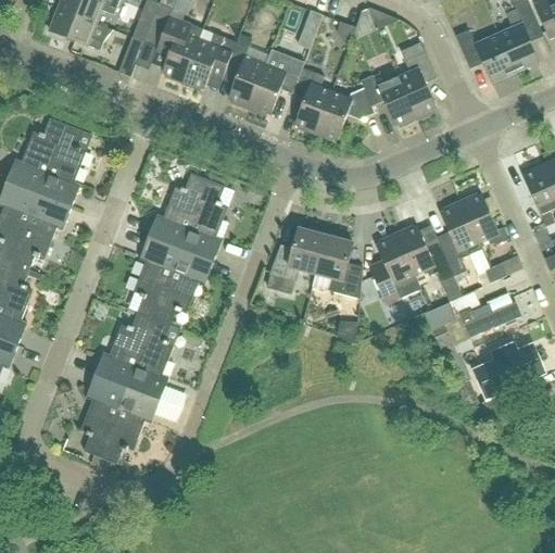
[(60,0),(57,8),(96,23),(101,9),(113,14),(118,0),(60,0)]
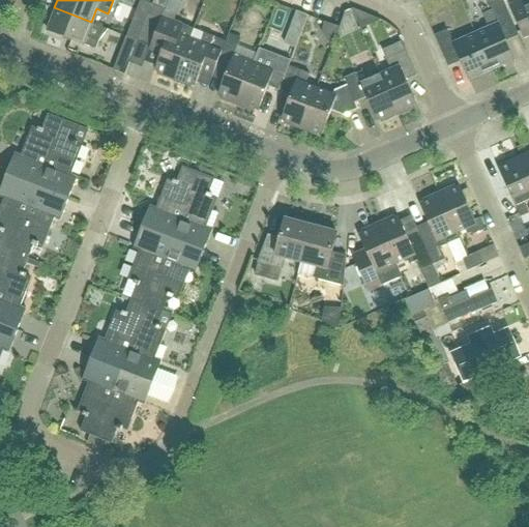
[(488,26),(474,32),(491,67),(513,58),(503,34),(516,29),(517,34),(518,33),(502,0),(500,0),(490,4),(491,8),(481,12),(488,26)]
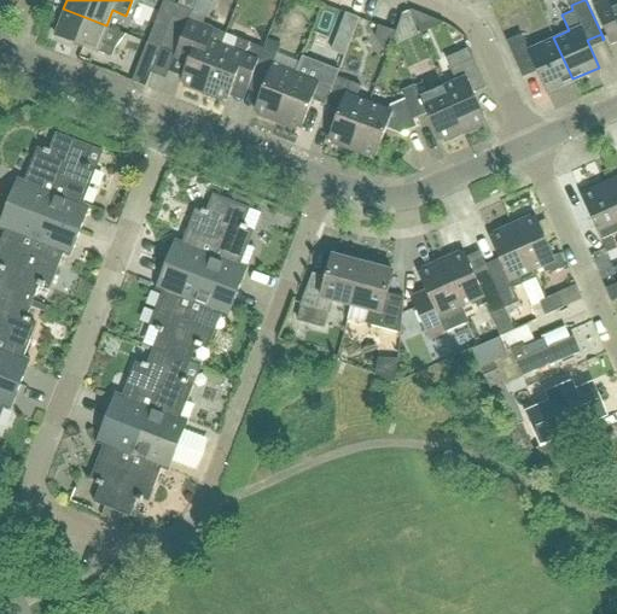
[(601,0),(593,4),(610,42),(611,41),(609,36),(616,31),(616,0),(601,0)]
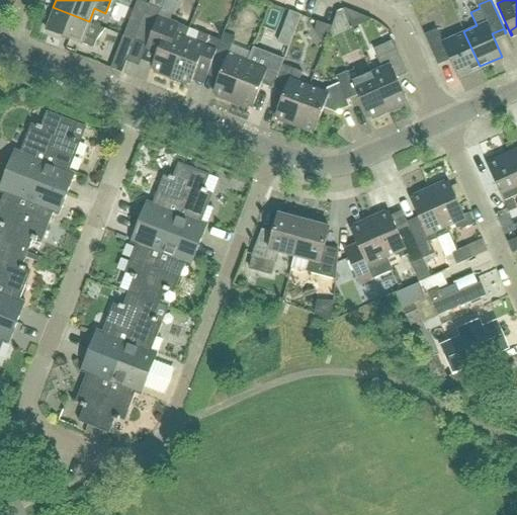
[(101,25),(89,21),(53,7),(45,27),(93,47),(101,25)]
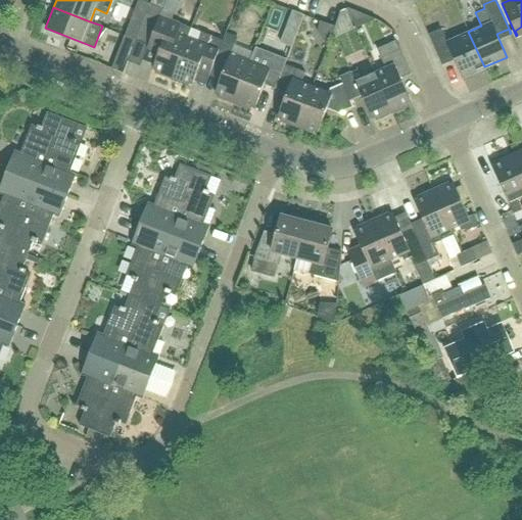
[(148,43),(149,39),(157,17),(146,12),(136,39),(148,43)]
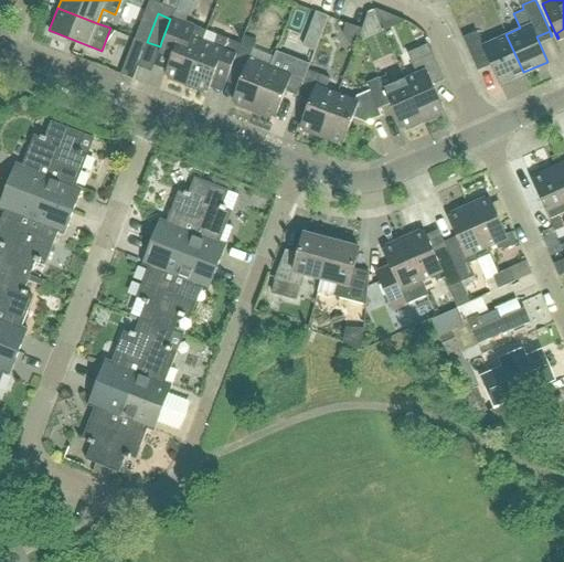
[(161,42),(160,46),(172,52),(165,72),(168,74),(167,76),(184,83),(202,40),(201,40),(205,29),(172,16),(170,19),(161,42)]
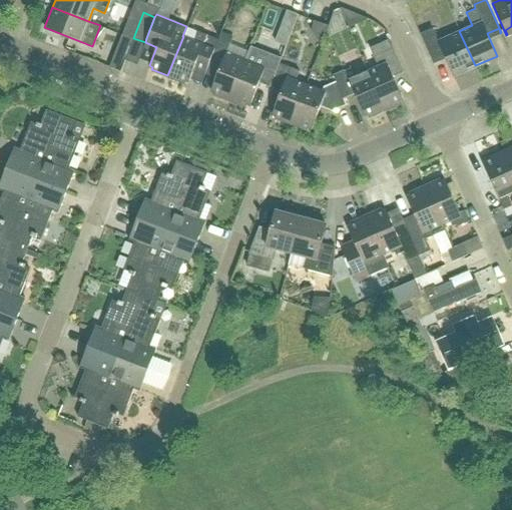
[(432,27),(420,32),(433,62),(434,62),(432,58),(443,53),(453,75),(475,65),(459,31),(438,40),(432,27)]
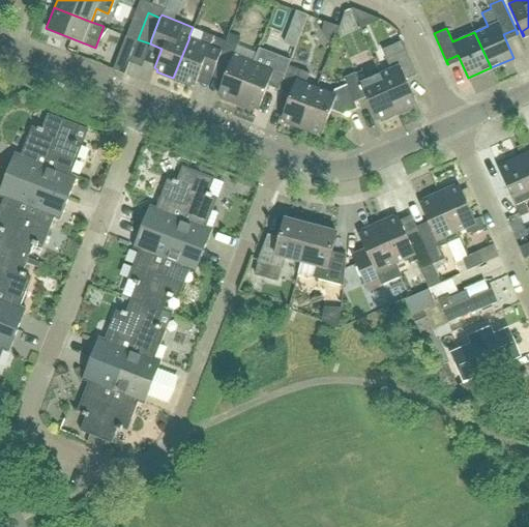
[(195,83),(202,64),(213,68),(215,64),(225,39),(204,31),(200,41),(189,37),(173,78),(189,85),(190,82),(195,83)]
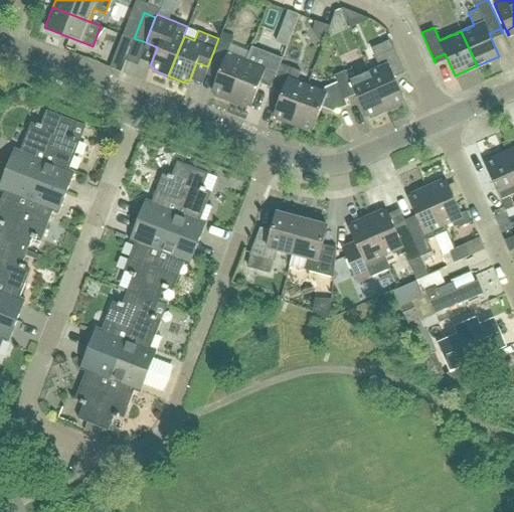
[(218,38),(209,62),(220,66),(211,90),(214,91),(213,94),(229,100),(245,60),(225,52),(233,33),(223,30),(219,38),(218,38)]
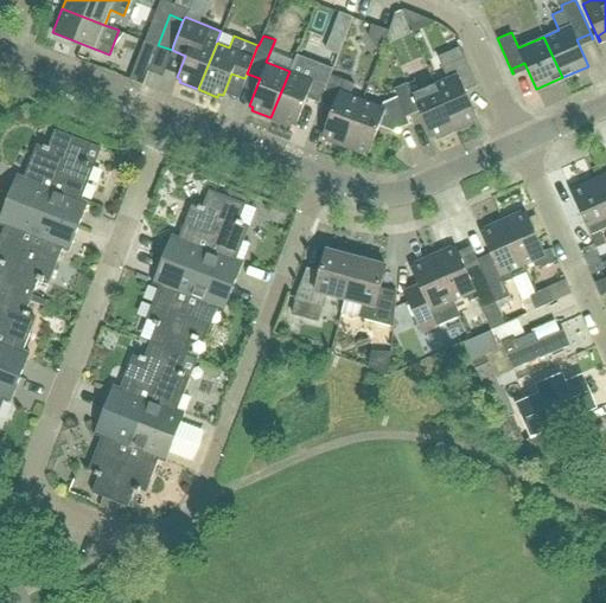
[(434,83),(454,129),(473,121),(472,117),(476,116),(464,89),(477,83),(465,56),(459,45),(437,55),(447,77),(434,83)]
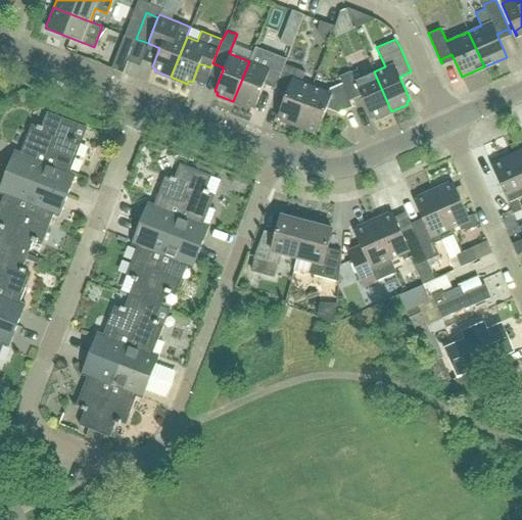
[(249,61),(233,101),(250,107),(251,105),(254,106),(264,83),(275,87),(284,63),(265,55),(261,65),(249,61)]
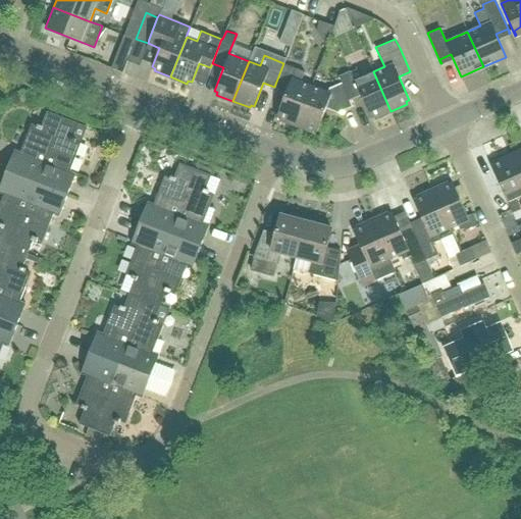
[(283,63),(274,87),(285,92),(276,115),(279,116),(278,119),(295,125),(311,85),(292,78),(296,67),(283,63)]
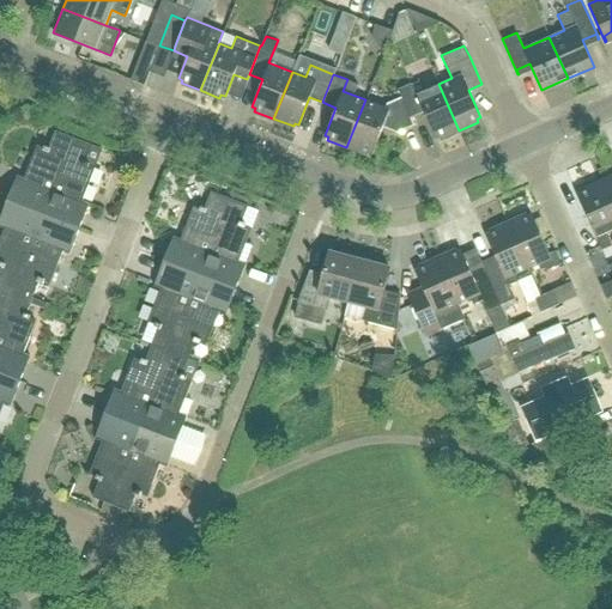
[(410,116),(423,110),(435,138),(438,135),(440,139),(459,131),(438,84),(416,93),(411,81),(397,87),(400,96),(410,116)]
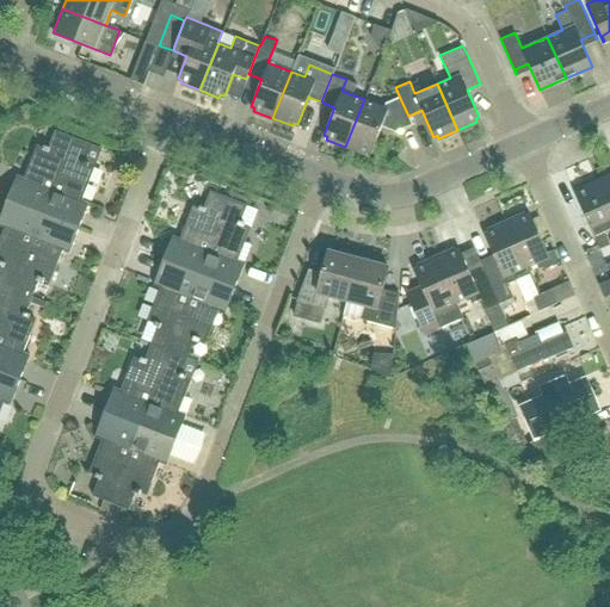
[(364,99),(345,147),(365,154),(367,150),(370,153),(381,125),(395,130),(412,123),(408,116),(399,95),(384,101),(383,106),(364,99)]
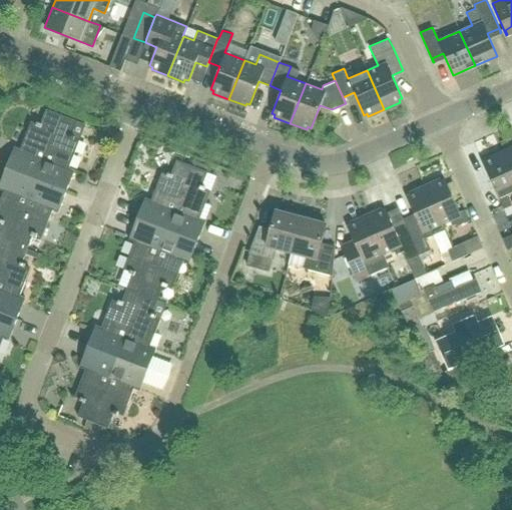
[(14,145),(6,166),(36,178),(61,114),(46,108),(40,122),(36,121),(36,122),(30,120),(20,147),(14,145)]
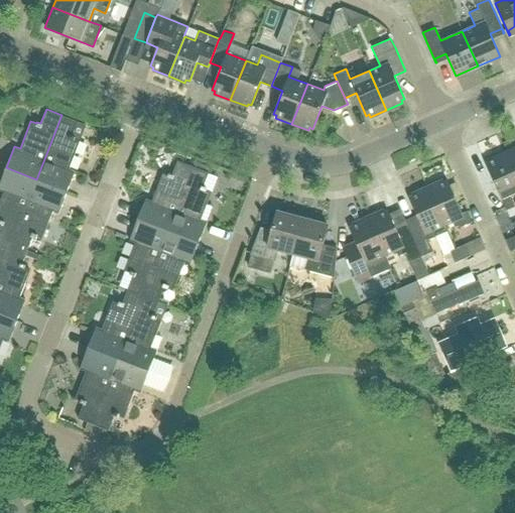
[(77,121),(61,115),(36,179),(67,191),(75,170),(69,167),(80,140),(74,138),(75,136),(71,135),(77,121)]
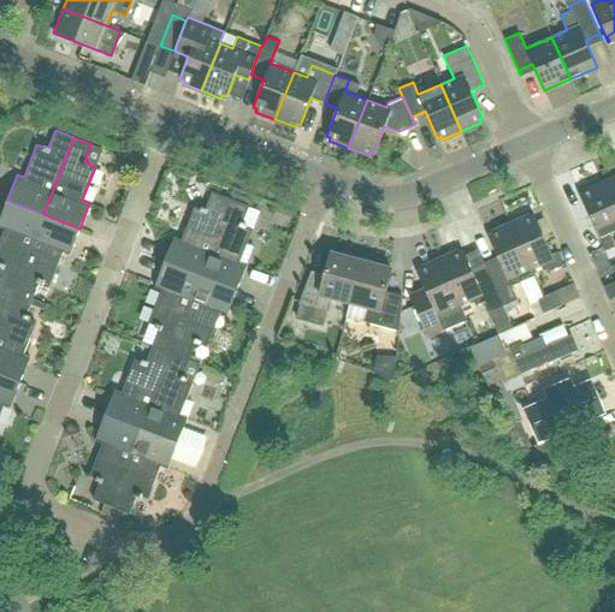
[(614,174),(601,180),(614,213),(614,174)]
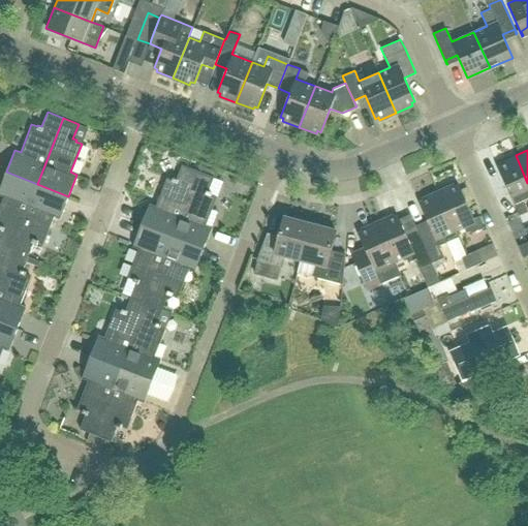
[(523,200),(527,197),(527,183),(516,155),(499,162),(501,165),(497,167),(518,214),(527,210),(523,200)]
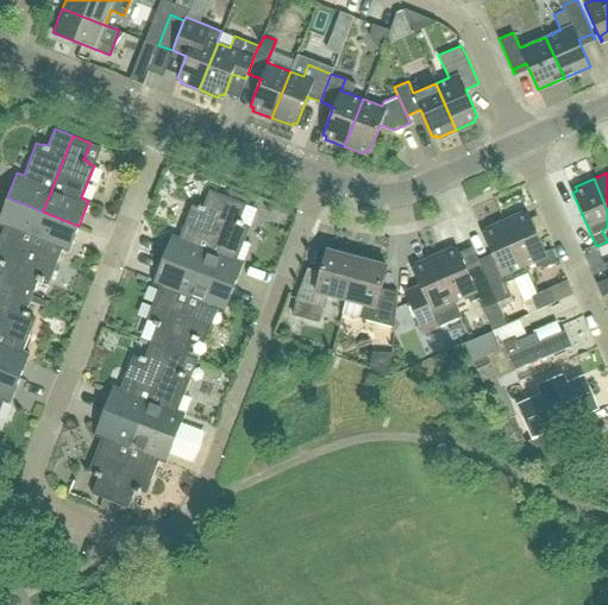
[(198,271),(227,195),(210,189),(202,206),(199,203),(198,206),(192,203),(179,235),(171,233),(162,258),(198,271)]
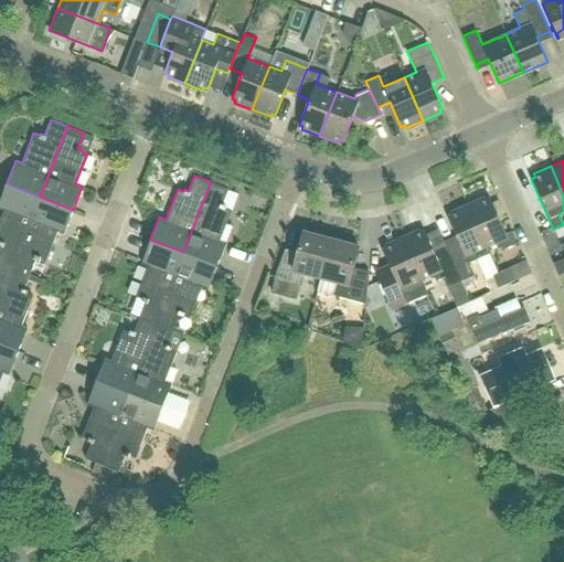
[(183,252),(216,265),(225,242),(219,240),(231,209),(225,207),(225,205),(222,203),(227,188),(211,181),(183,252)]
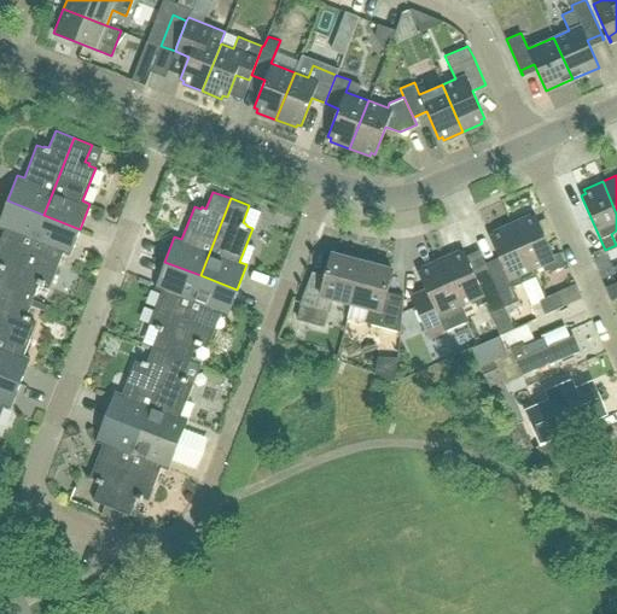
[(44,215),(7,200),(0,218),(0,227),(4,229),(0,239),(0,268),(1,268),(0,270),(0,285),(13,291),(44,215)]
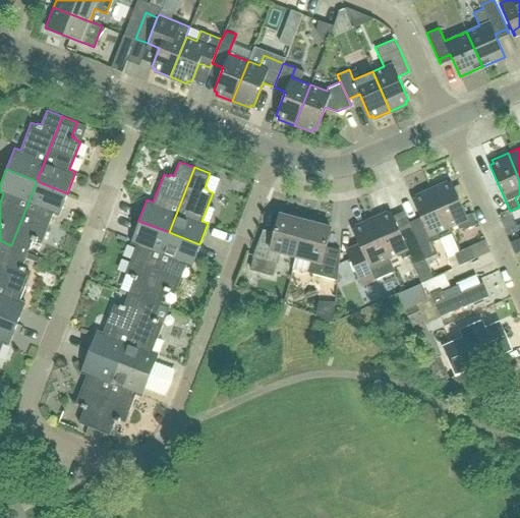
[(471,212),(466,215),(451,181),(448,183),(447,180),(430,187),(448,227),(459,223),(461,227),(465,228),(476,223),(471,212)]
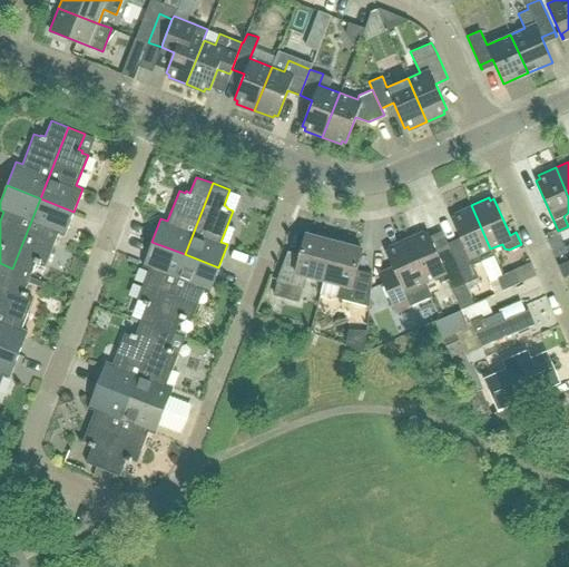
[(74,212),(40,198),(12,269),(29,275),(35,261),(39,262),(40,261),(46,263),(58,232),(65,235),(74,212)]
